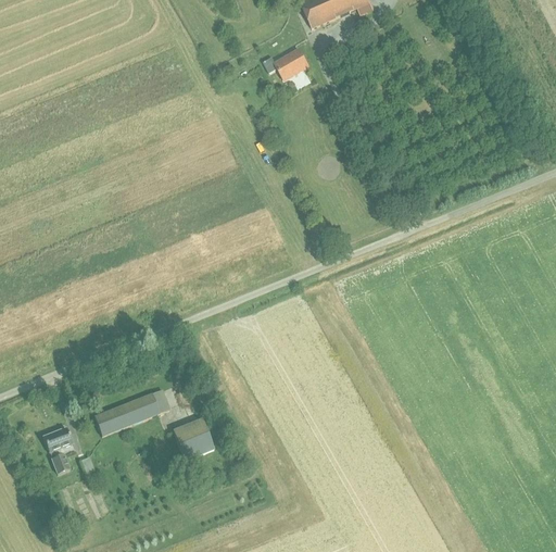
[(359,14),(373,9),(368,0),(303,0),(301,1),(312,27),(357,8),(359,14)]
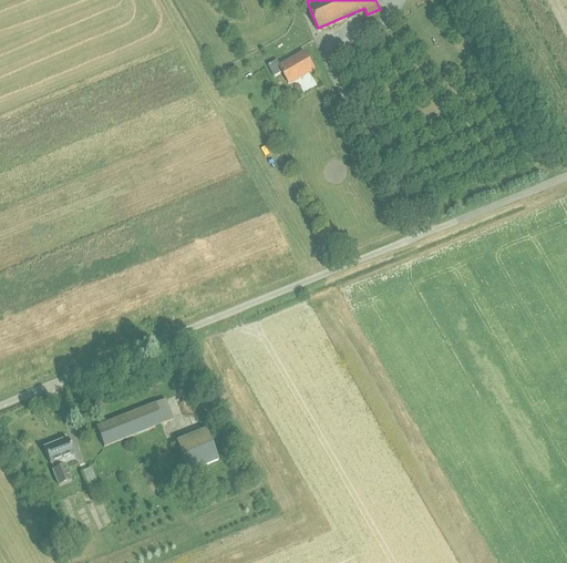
[(289,81),(315,65),(305,49),(280,63),(276,57),(267,62),(274,73),(282,69),(289,81)]
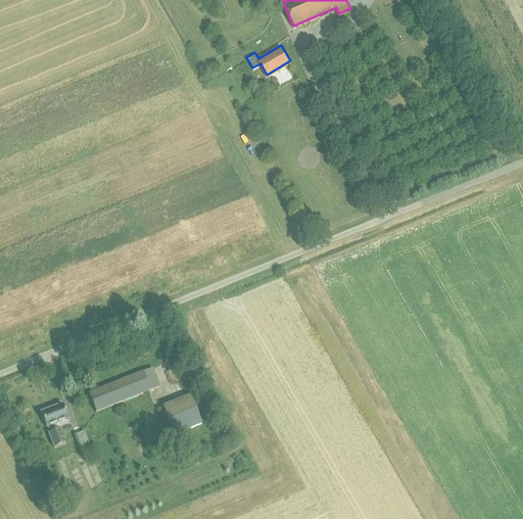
[(152,365),(90,388),(88,389),(96,409),(159,383),(152,365)]
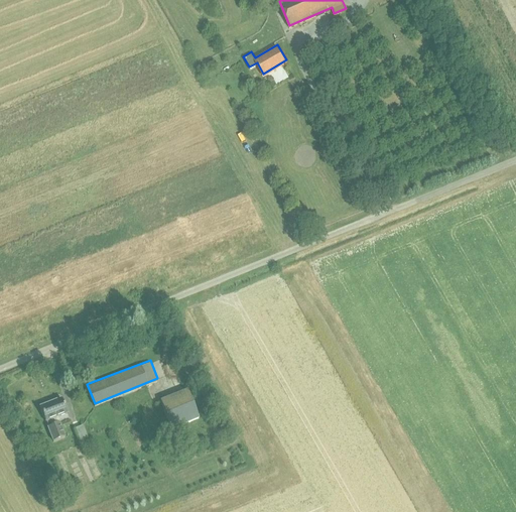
[(172,426),(199,415),(187,387),(161,398),(172,426)]
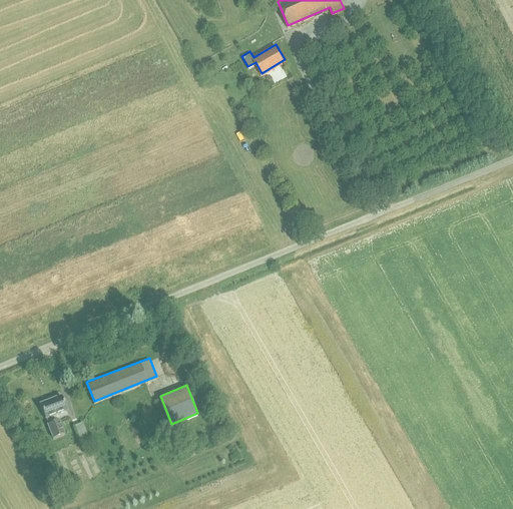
[(67,408),(61,393),(39,402),(45,416),(46,416),(48,422),(47,422),(53,436),(64,432),(58,417),(55,419),(53,413),(67,408)]
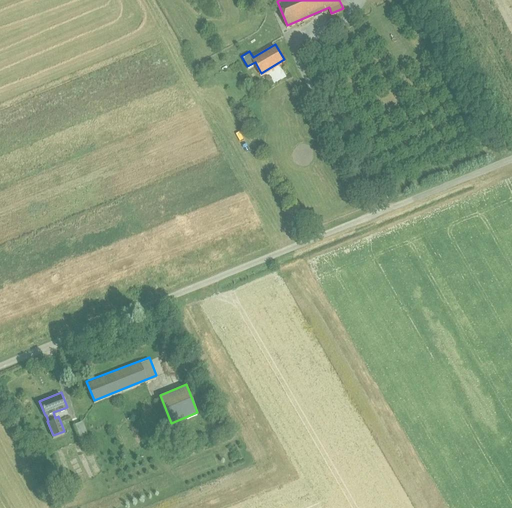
[(73,423),(78,435),(87,431),(82,419),(73,423)]
